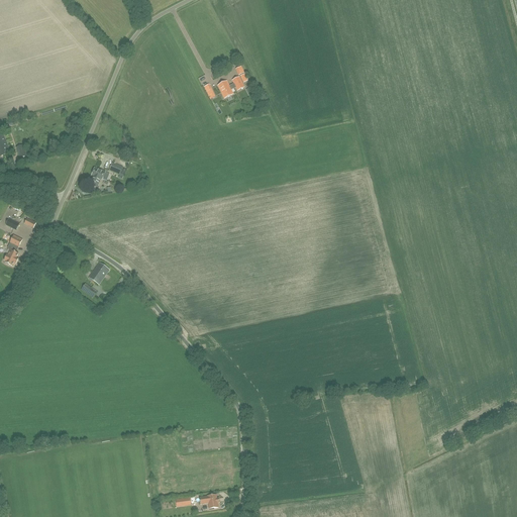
[(235,70),(239,76),(244,73),(241,67),(235,70)]
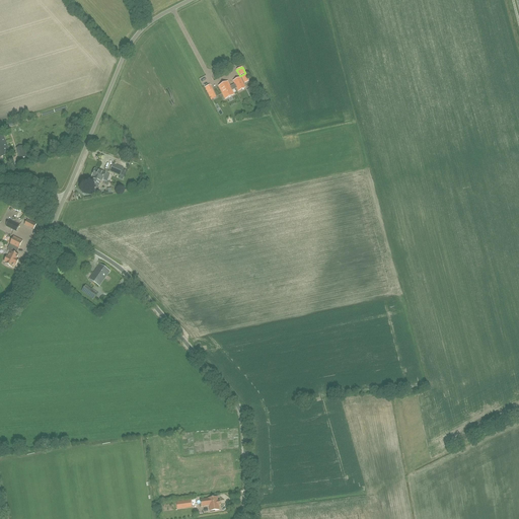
[(227,82),(219,86),(225,99),(234,95),(231,90),(235,88),(234,88),(236,87),(238,91),(245,88),(240,78),(233,81),(236,85),(234,86),(233,85),(230,87),(227,82)]
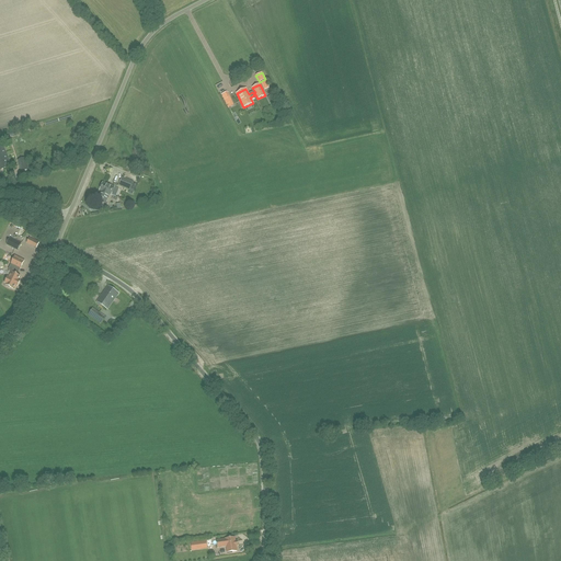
[(233,105),(227,92),(221,94),(228,109),(233,105)]
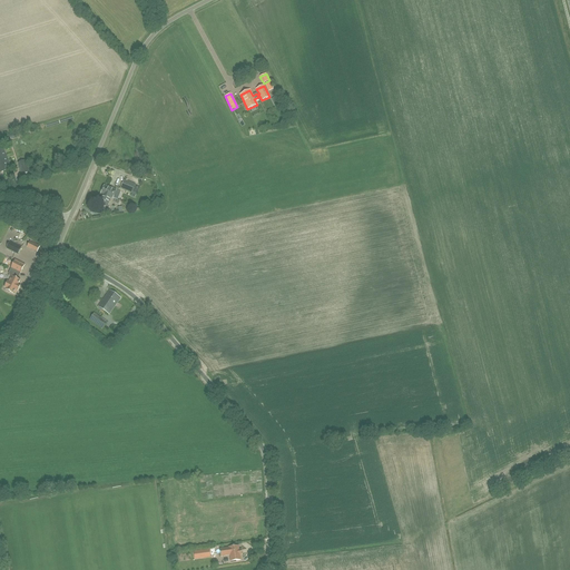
[(0,168),(1,173),(10,169),(3,149),(0,149),(0,168)]
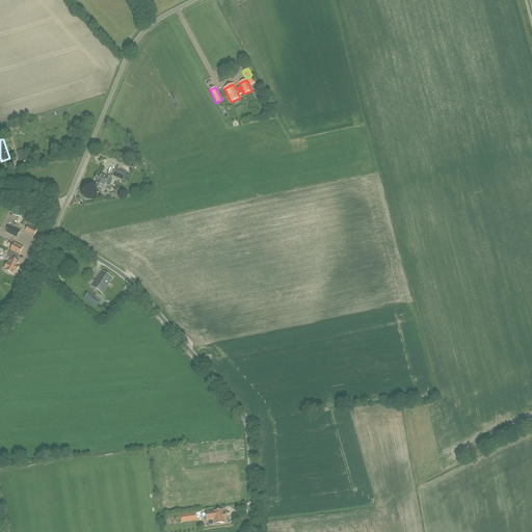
[(17,152),(21,163),(27,161),(24,150),(17,152)]
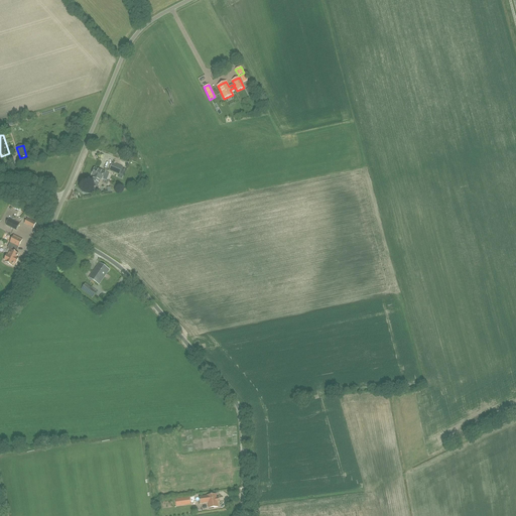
[(109,170),(120,174),(123,167),(113,163),(109,170)]
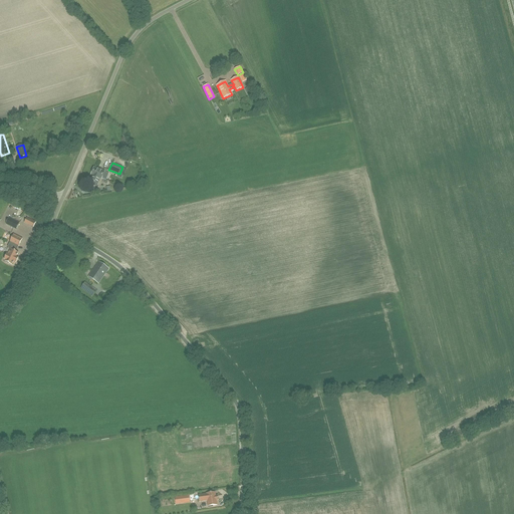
[(105,172),(100,170),(100,171),(94,168),(93,169),(92,169),(92,171),(92,172),(91,175),(93,176),(90,184),(96,187),(100,178),(102,179),(105,172)]
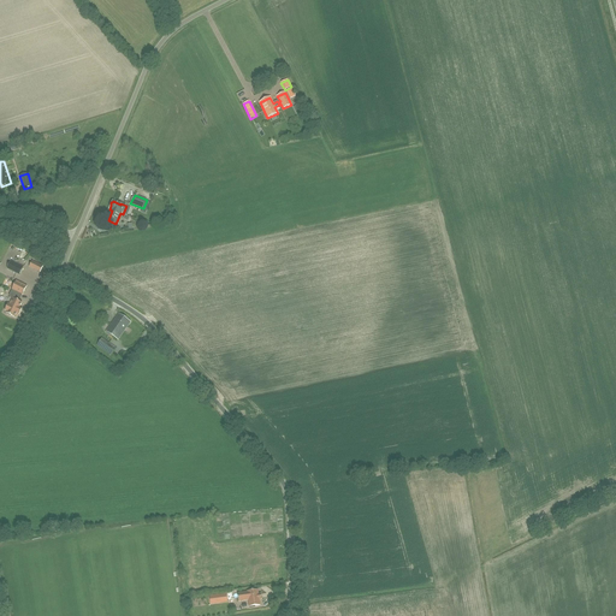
[(11,261),(7,268),(19,276),(24,267),(11,261)]
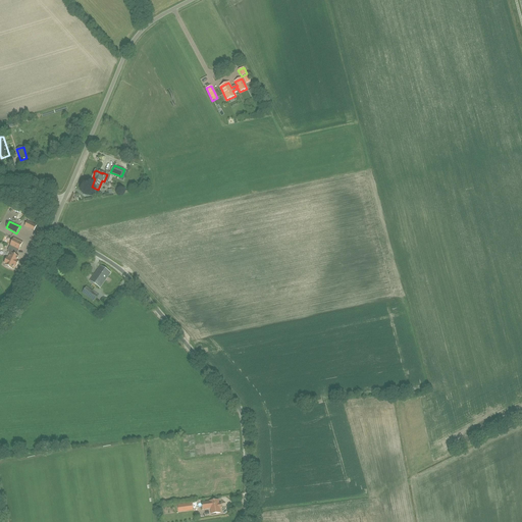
[(24,226),(28,228),(34,231),(37,225),(31,222),(28,221),(24,226)]
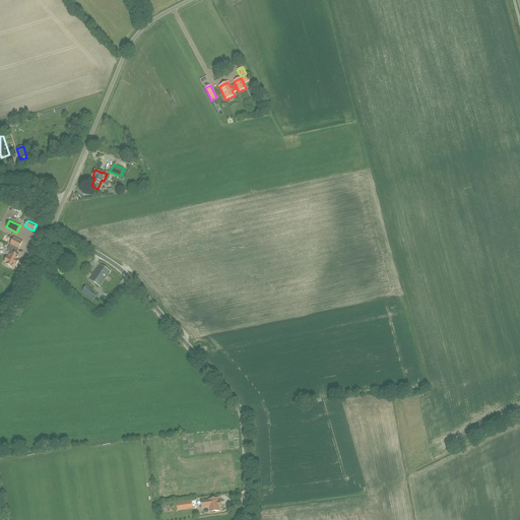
[(13,237),(10,244),(14,247),(11,252),(8,257),(7,257),(4,262),(6,263),(5,264),(6,265),(9,267),(9,266),(13,268),(15,265),(16,265),(18,261),(16,260),(18,256),(15,254),(18,249),(19,249),(22,242),(13,237)]
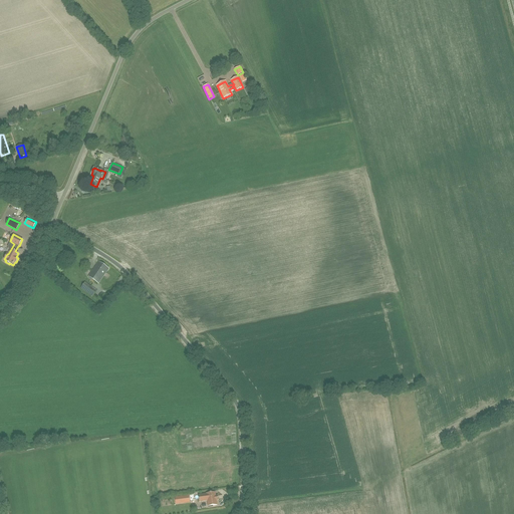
[(109,269),(99,262),(88,276),(98,284),(109,269)]
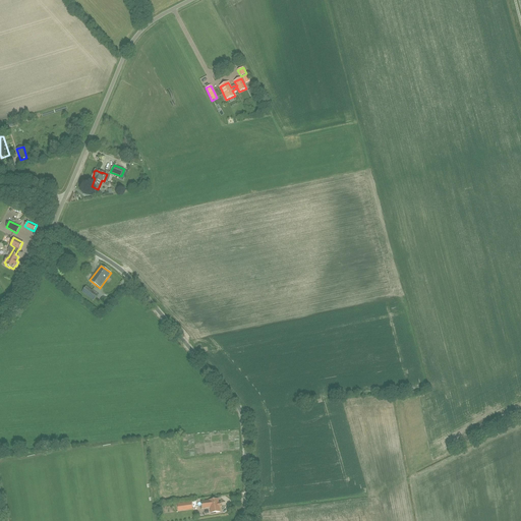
[(94,301),(98,295),(85,286),(81,293),(94,301)]
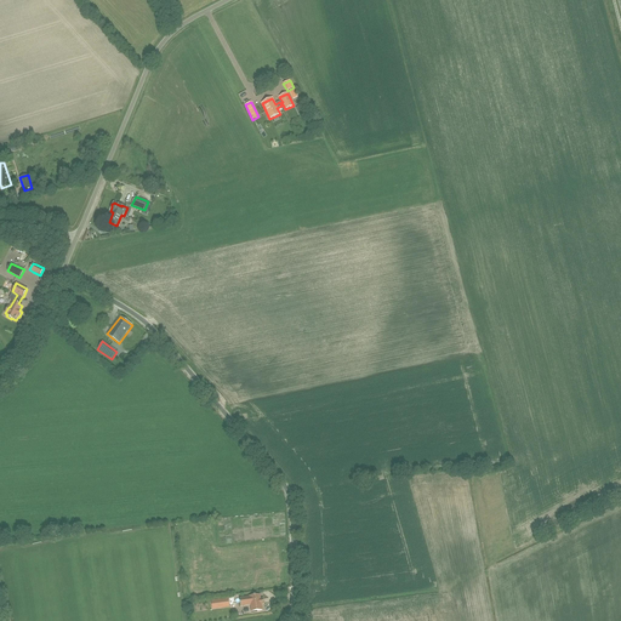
[(249,597),(248,597),(240,598),(241,607),(250,605),(251,611),(262,610),(262,605),(263,604),(263,598),(261,599),(261,594),(249,596),(249,597)]
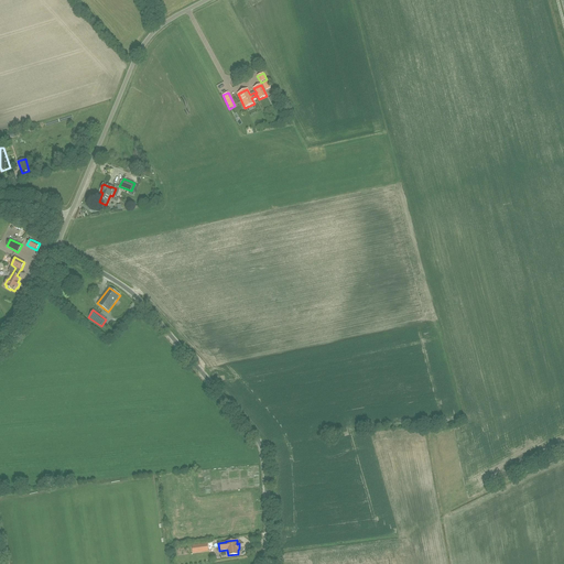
[(208,551),(207,545),(207,543),(201,544),(192,545),(193,553),(202,552),(208,551)]
